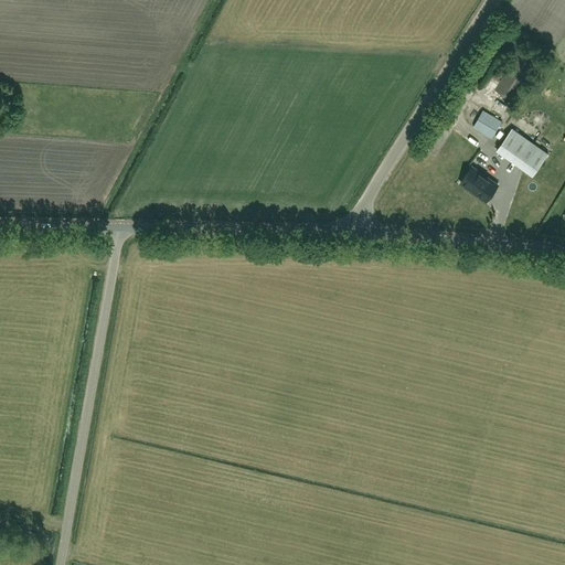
[(494,92),(513,103),(542,54),(524,44),(494,92)]
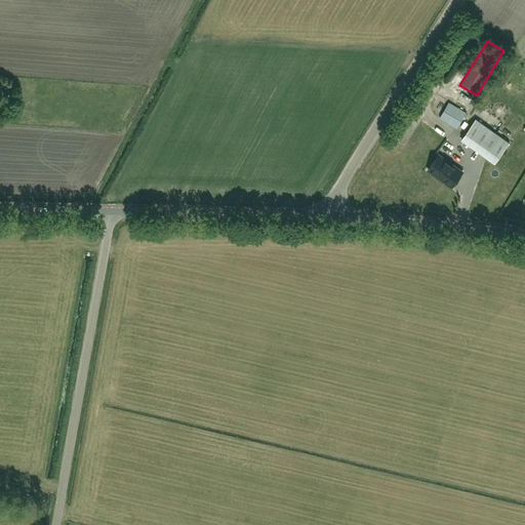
[(457,128),(467,113),(449,103),(439,118),(457,128)]
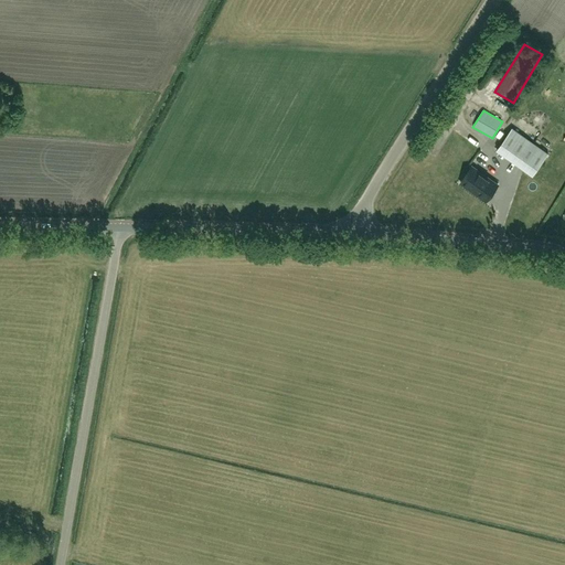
[(497,150),(533,176),(548,153),(512,128),(497,150)]
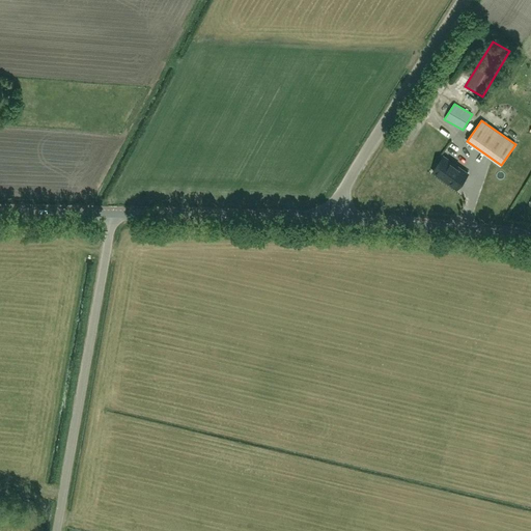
[(432,172),(457,190),(468,174),(444,157),(432,172)]
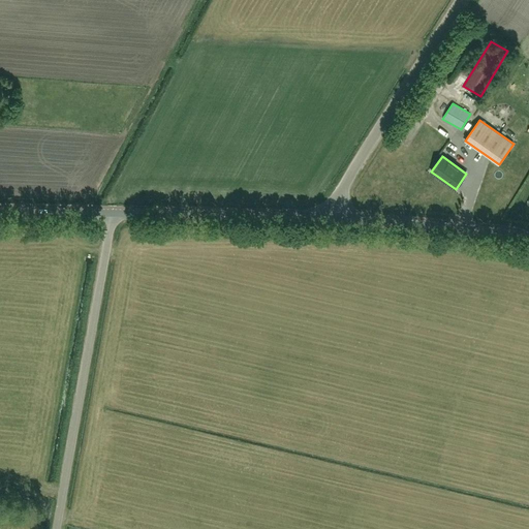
[(488,163),(486,170),(493,173),(495,166),(488,163)]
